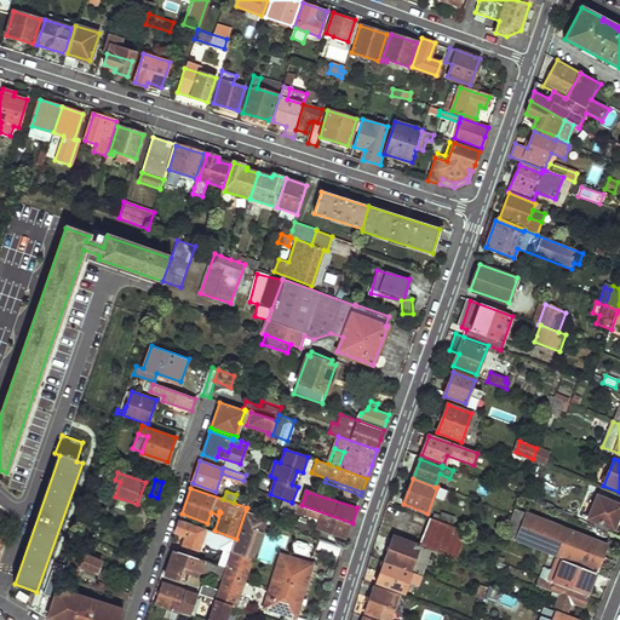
[(619,506),(595,497),(586,518),(613,528),(619,510),(619,506)]
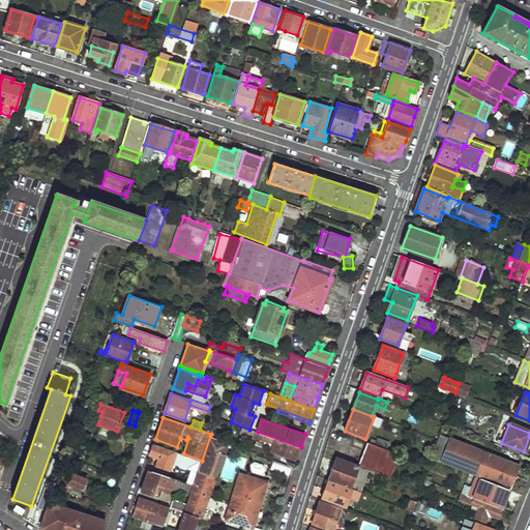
[(256,432),(254,438),(274,445),(272,451),(296,461),(301,447),(258,432),(256,432)]
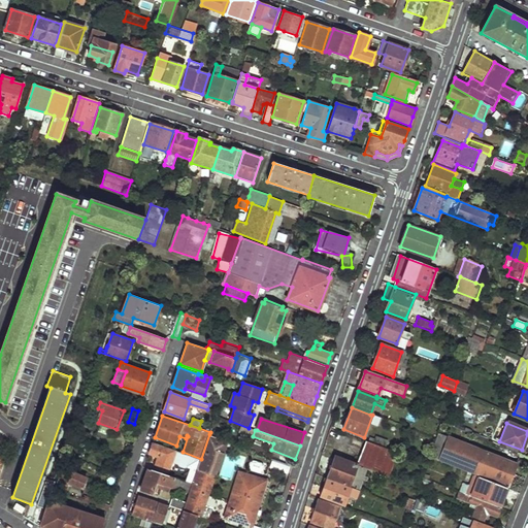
[(518,463),(440,433),(432,457),(508,486),(518,463)]
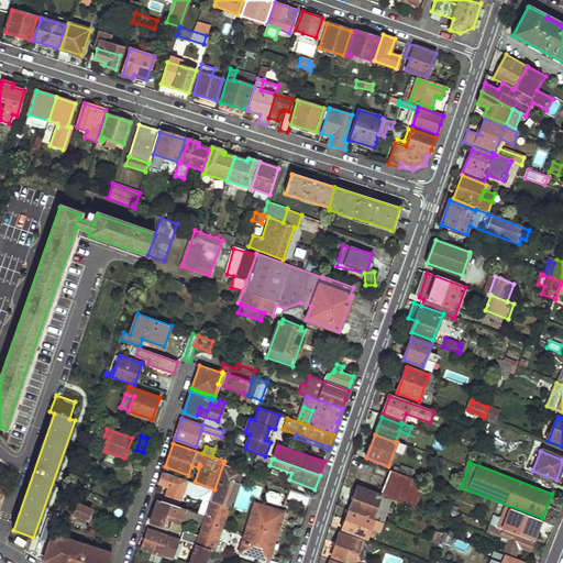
[(214,489),(211,501),(229,507),(242,471),(231,466),(228,465),(223,463),(214,489)]
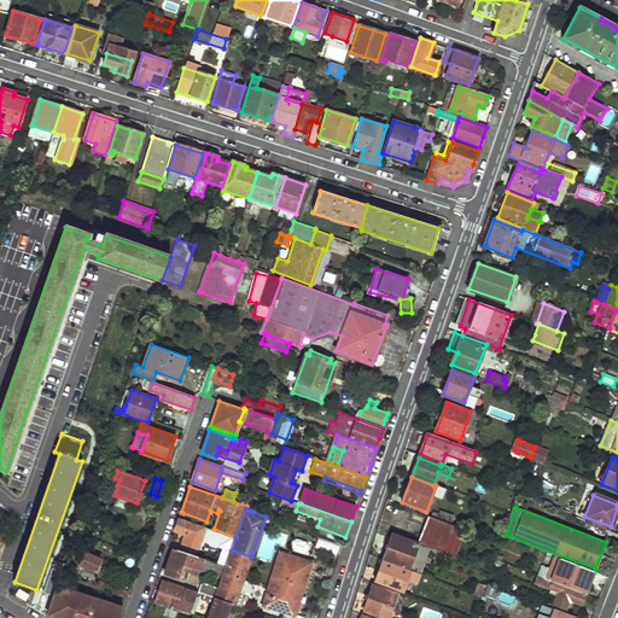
[(429,516),(418,544),(431,549),(449,555),(460,528),(429,516)]
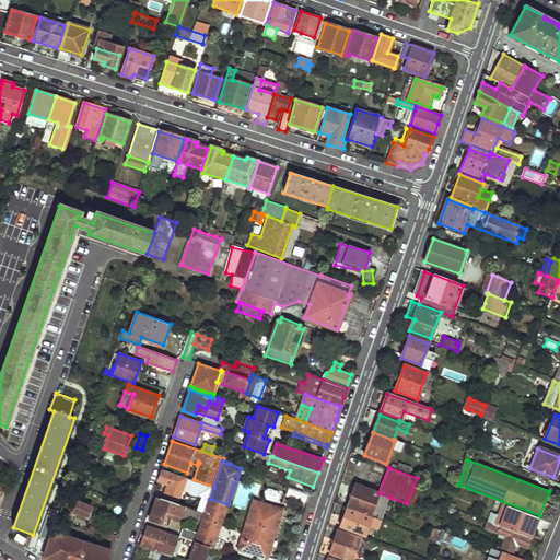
[(163,469),(159,481),(168,485),(166,492),(179,497),(184,482),(205,489),(201,501),(194,499),(191,508),(205,513),(210,499),(213,487),(194,479),(163,469)]
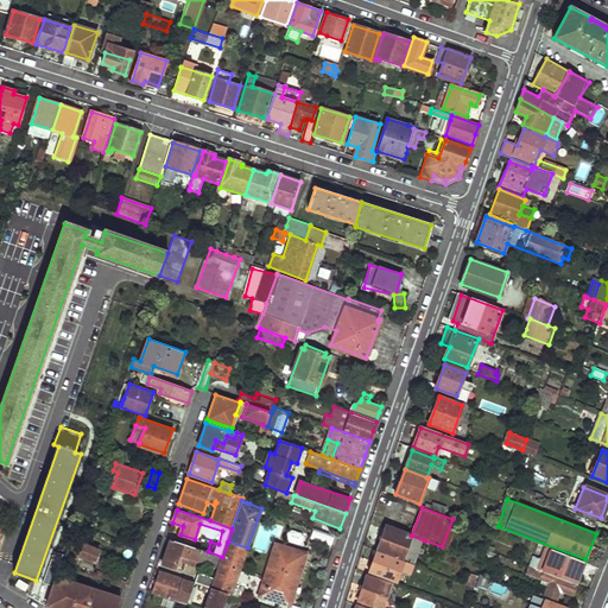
[(386,526),(378,550),(404,561),(415,564),(416,564),(424,540),(411,536),(386,526)]
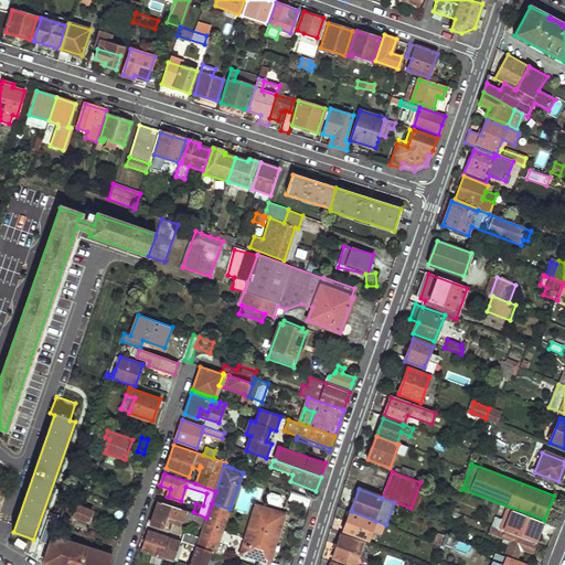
[(65,505),(76,510),(77,507),(78,502),(65,498),(63,504),(65,505)]
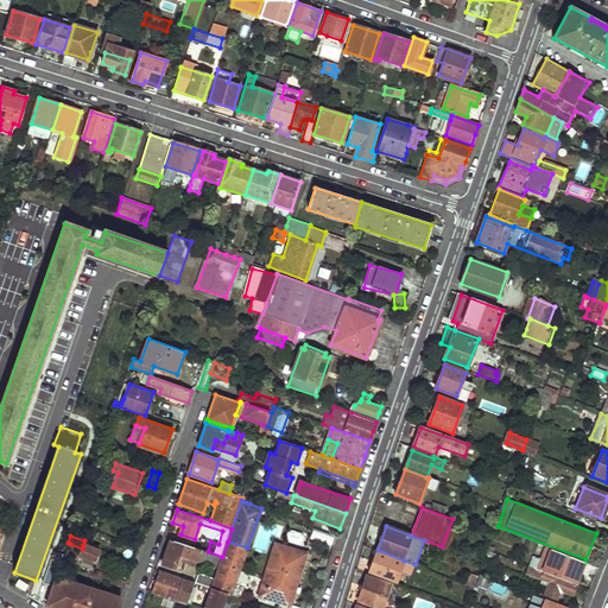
[(172,539),(163,564),(176,569),(181,555),(211,567),(208,577),(202,575),(200,584),(204,586),(211,588),(222,557),(208,551),(172,539)]
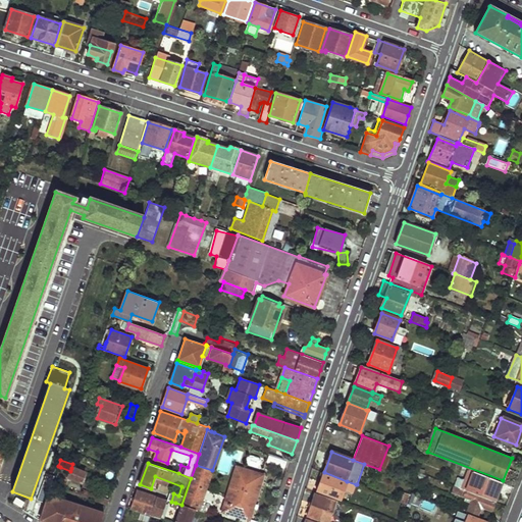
[(191,478),(181,505),(195,510),(198,511),(212,470),(196,465),(191,478)]
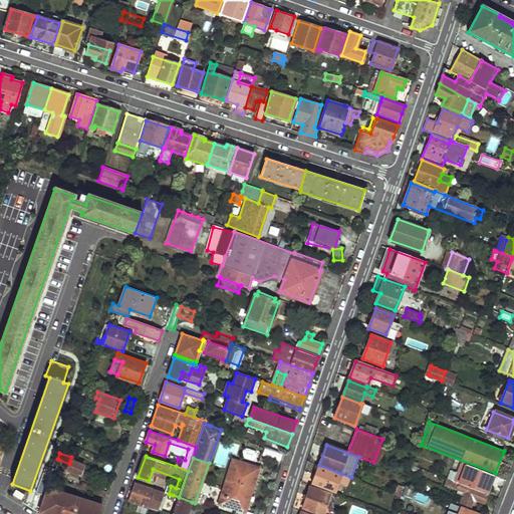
[(53,477),(62,481),(67,470),(79,475),(82,466),(70,461),(69,464),(59,460),(53,477)]
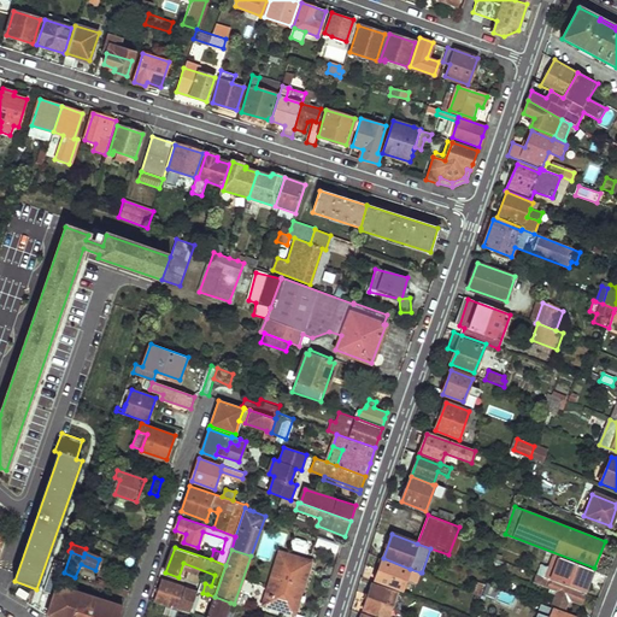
[(281,552),(277,565),(306,575),(311,562),(281,552)]
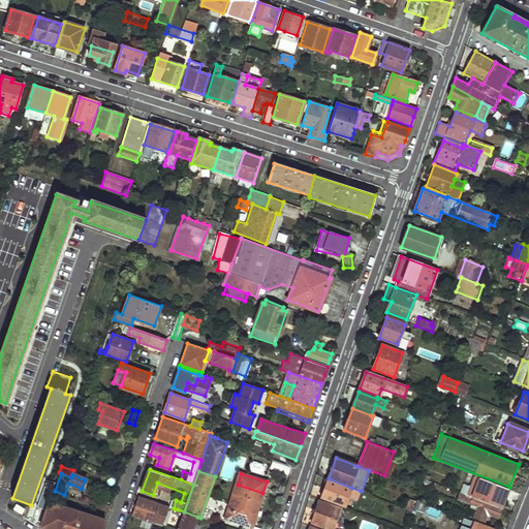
[(461,492),(469,495),(473,497),(480,477),(476,476),(472,487),(464,484),(461,492)]
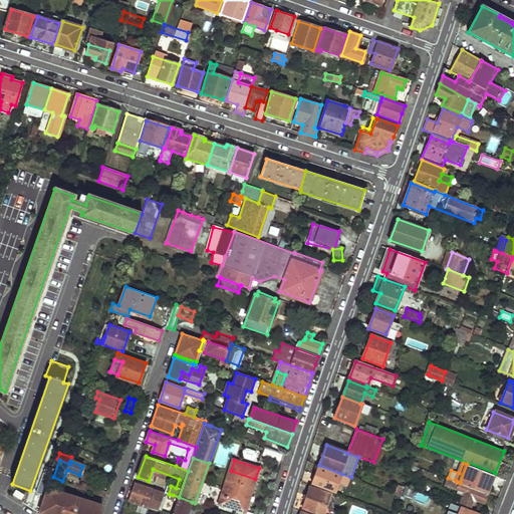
[(467,464),(460,483),(488,493),(495,475),(467,464)]
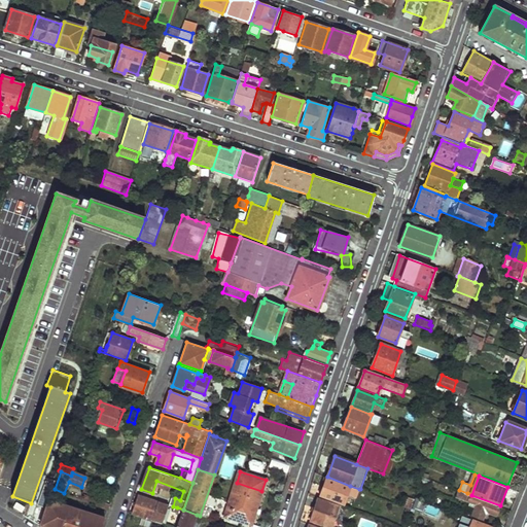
[(327,477),(320,496),(343,504),(347,493),(356,497),(359,489),(350,486),(327,477)]
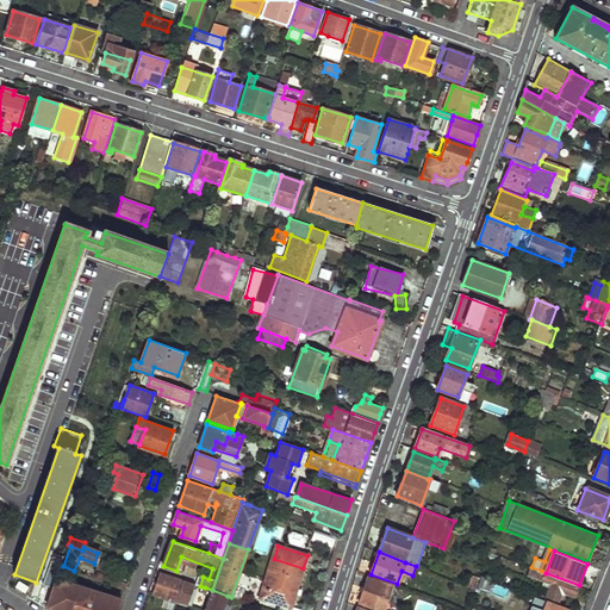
[(489,552),(486,562),(496,566),(499,556),(489,552)]
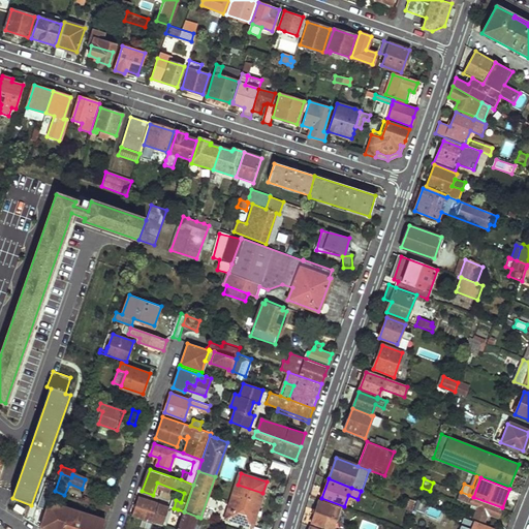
[(238,485),(226,519),(252,527),(262,493),(238,485)]
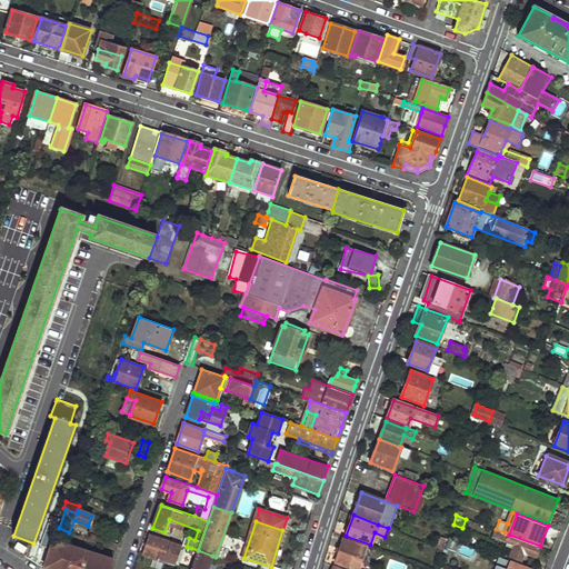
[(496,529),(493,536),(516,545),(511,555),(522,560),(525,555),(528,552),(536,556),(540,546),(509,535),(505,532),(496,529)]
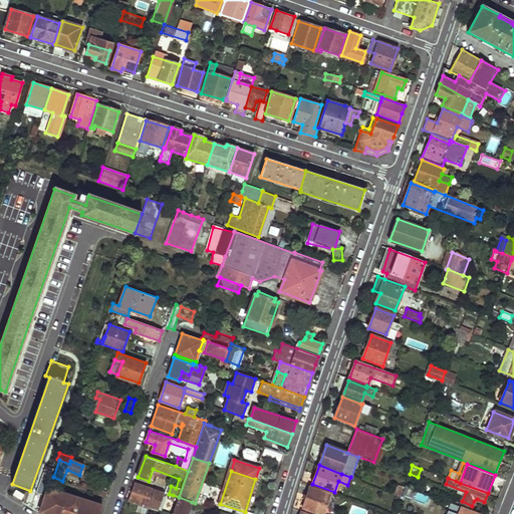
[(82,483),(80,488),(86,490),(105,497),(107,492),(82,483)]
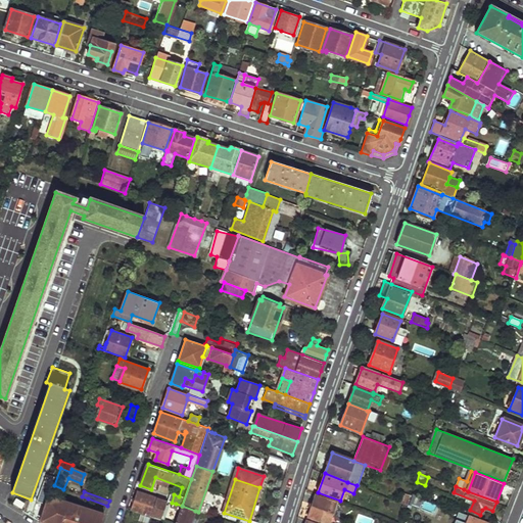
[(138,491),(132,510),(160,520),(167,501),(138,491)]
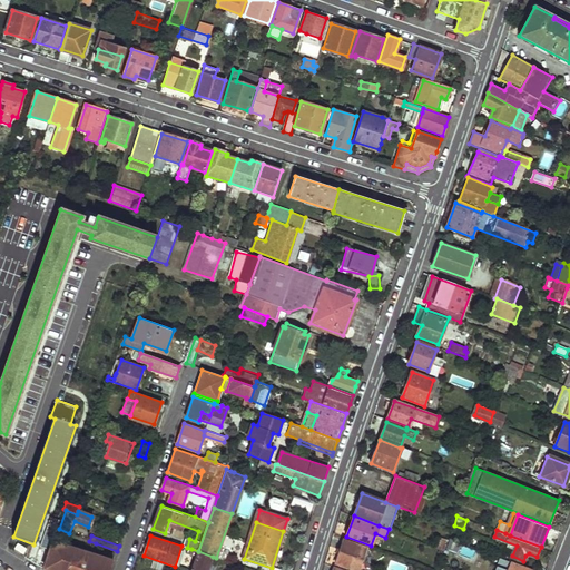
[(439,537),(434,547),(445,551),(449,540),(439,537)]
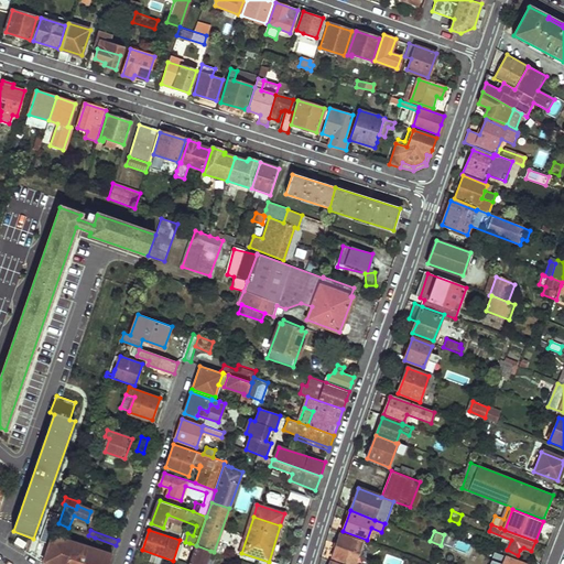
[(340,534),(332,559),(347,563),(354,563),(362,542),(340,534)]
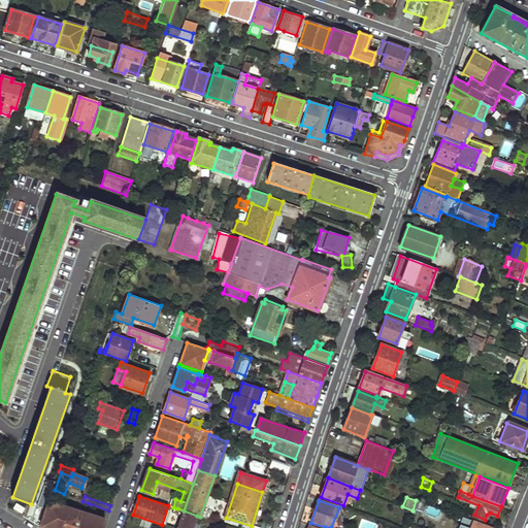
[(58,527),(65,506),(48,501),(41,526),(46,527),(58,527)]
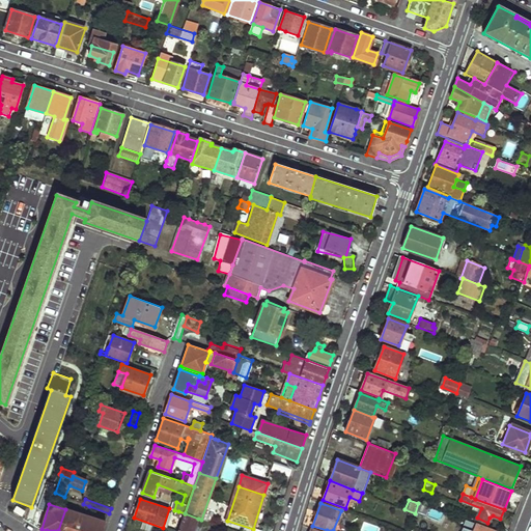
[(365,505),(362,515),(371,519),(375,508),(365,505)]
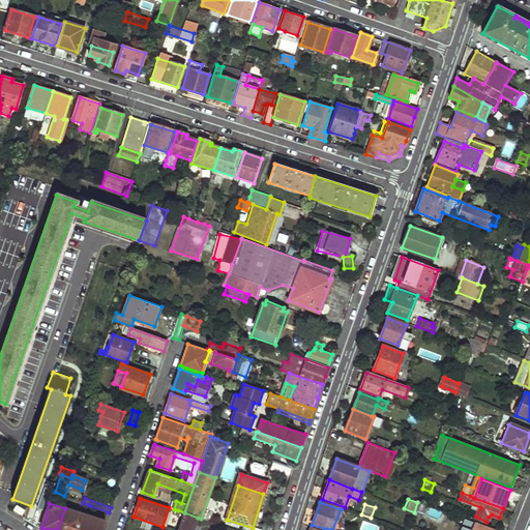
[(80,529),(86,516),(65,508),(58,529),(80,529)]
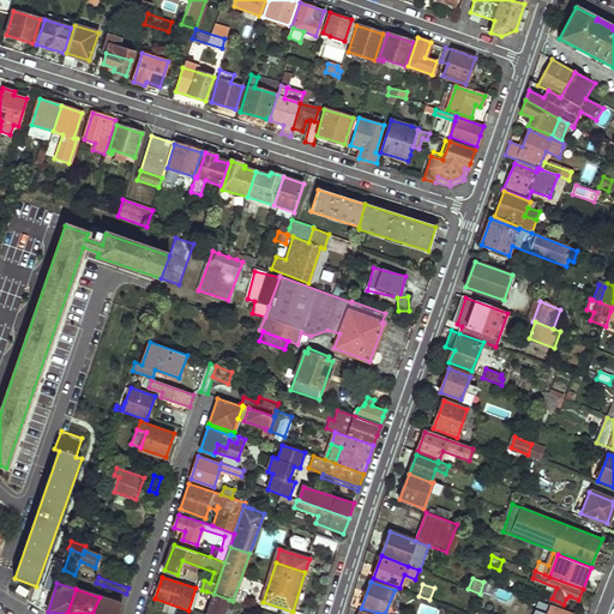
[(499,589),(497,597),(510,601),(512,593),(499,589)]
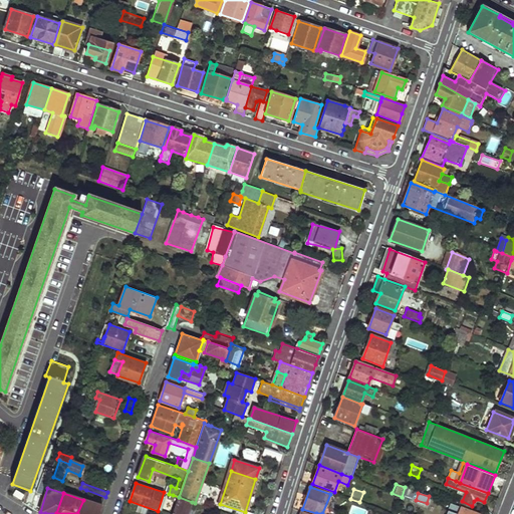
[(173,495),(170,506),(175,508),(179,497),(173,495)]
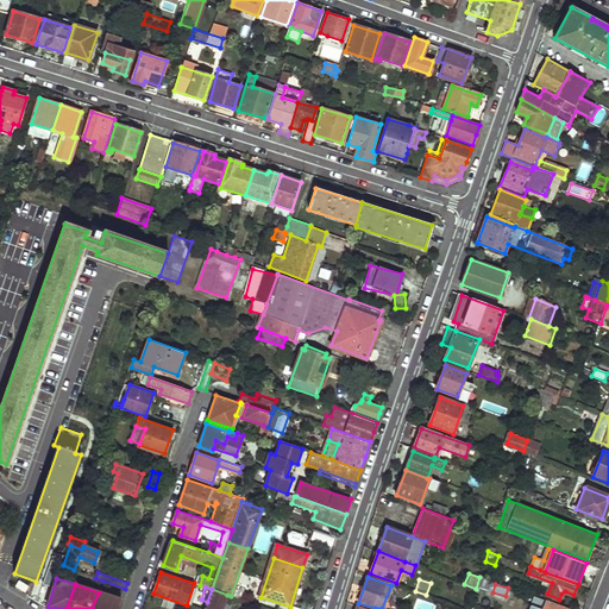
[(203,608),(221,608),(227,595),(212,589),(207,602),(205,608),(203,608)]
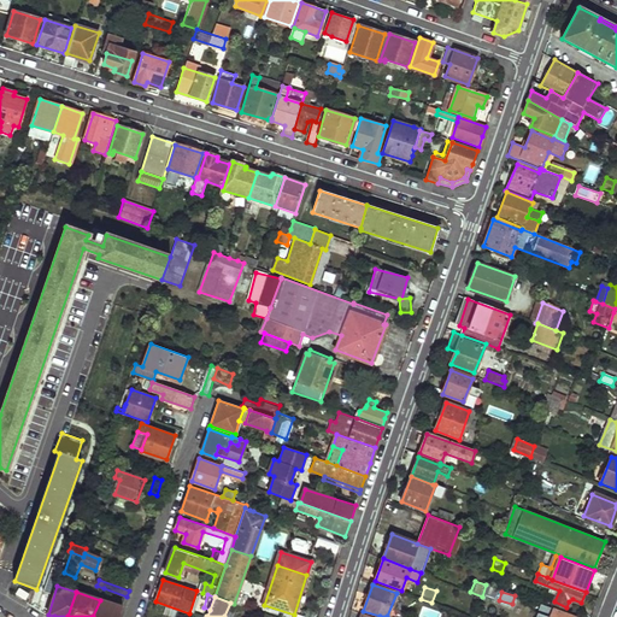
[(119,616),(123,607),(100,600),(93,616),(119,616)]
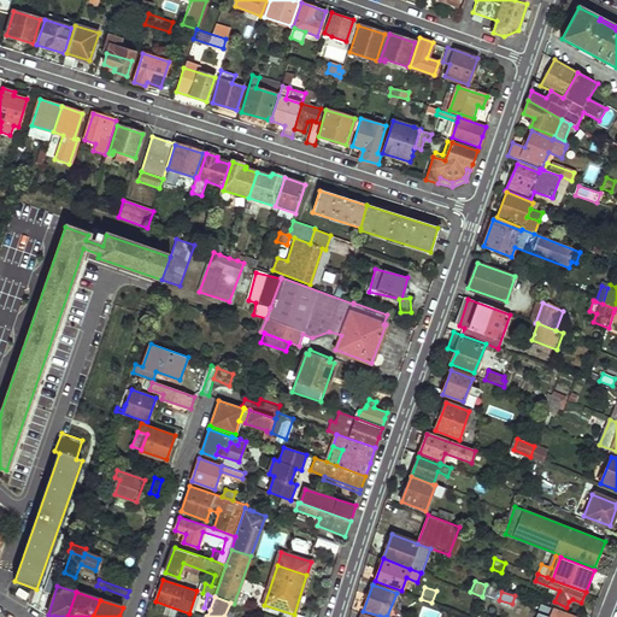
[(233,616),(238,605),(234,604),(230,603),(224,616),(233,616)]
